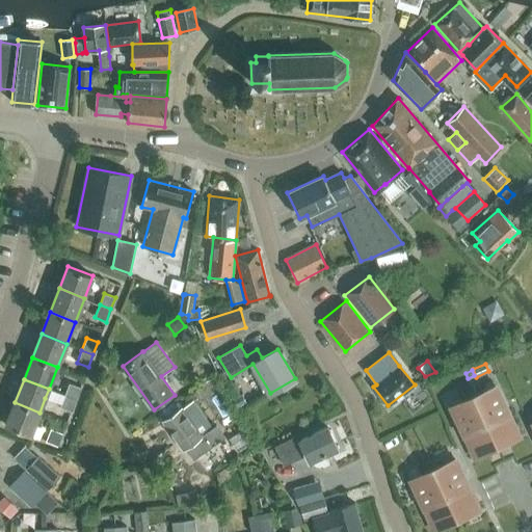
[(63,395),(75,399),(80,387),(69,382),(63,395)]
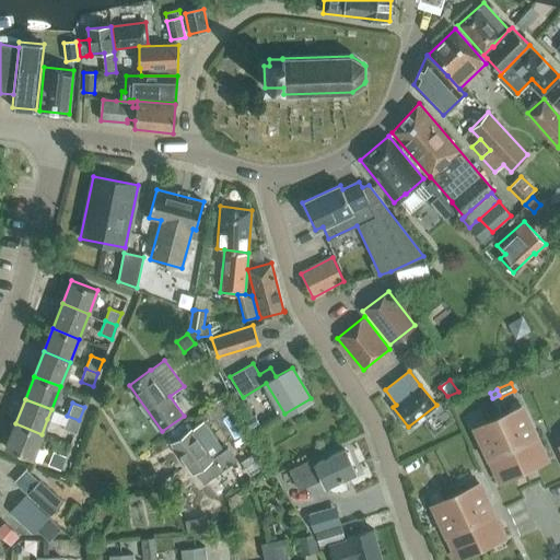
[(521,406),(498,417),(523,470),(546,461),(521,406)]
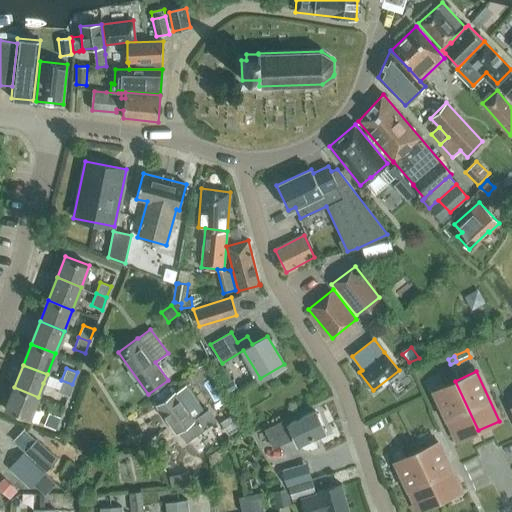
[(47,374),(43,383),(58,389),(61,380),(47,374)]
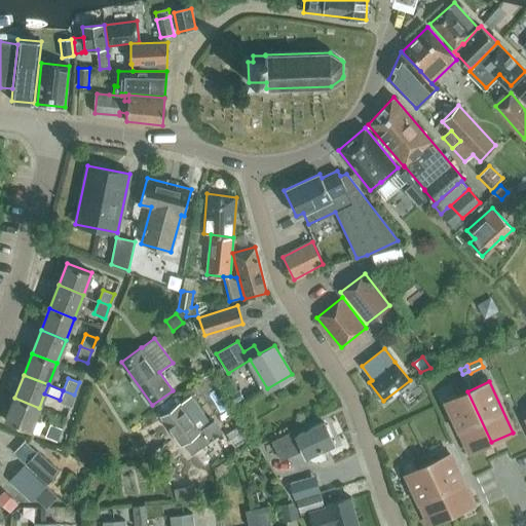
[(70,407),(74,395),(63,390),(60,400),(59,403),(70,407)]
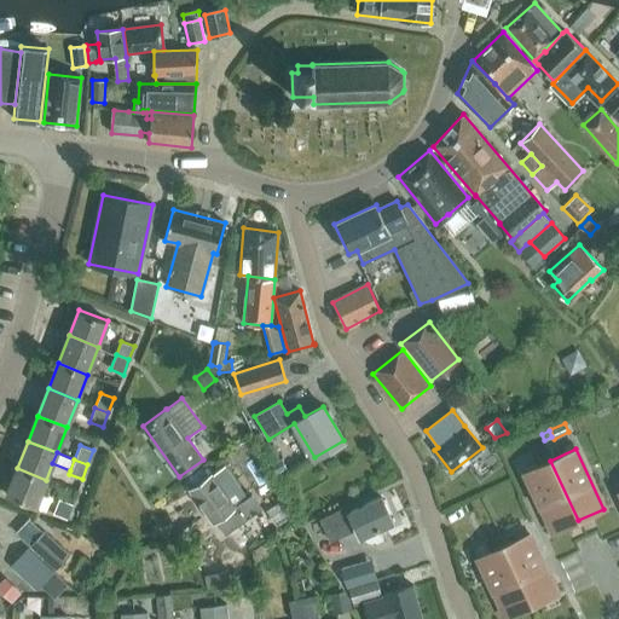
[(285,468),(282,461),(273,466),(278,473),(285,468)]
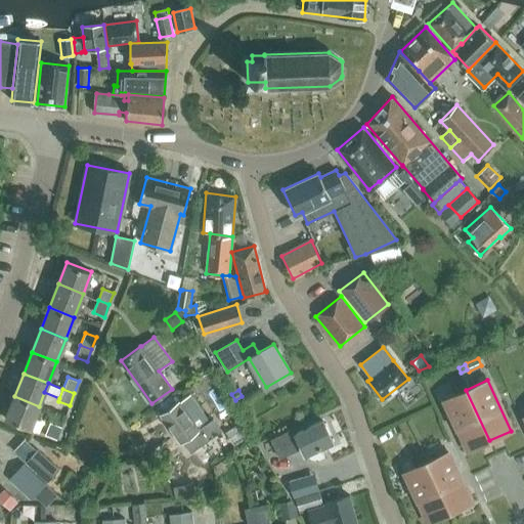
[(469,450),(489,440),(466,390),(445,400),(469,450)]
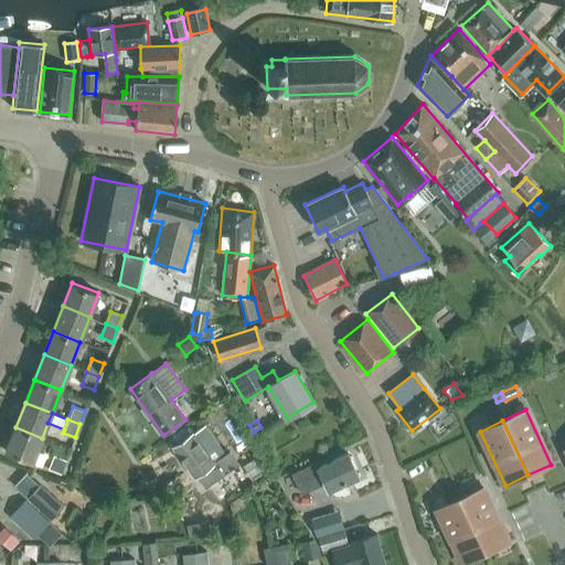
[(225,455),(204,425),(193,434),(193,433),(172,447),(194,478),(214,464),(222,475),(237,464),(230,451),(225,455)]
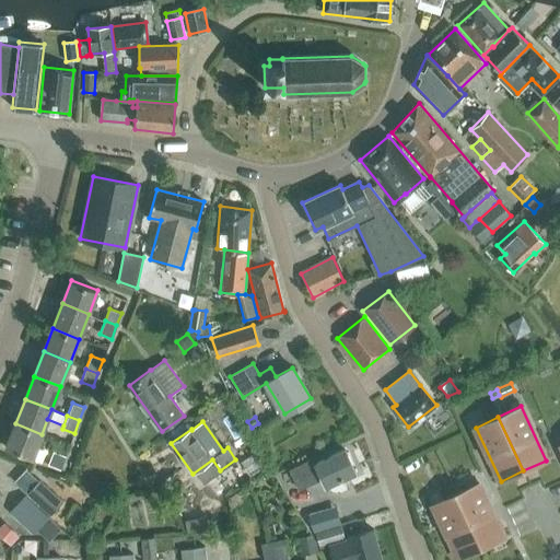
[(36,447),(42,434),(15,423),(7,447),(41,461),(45,451),(36,447)]
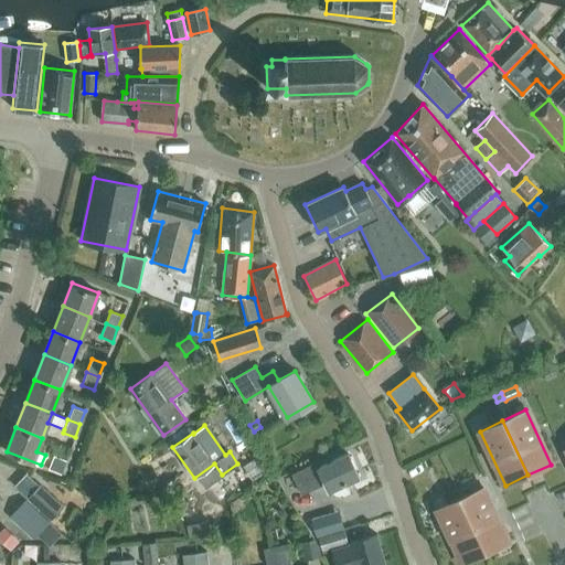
[(61,445),(56,456),(65,459),(70,448),(61,445)]
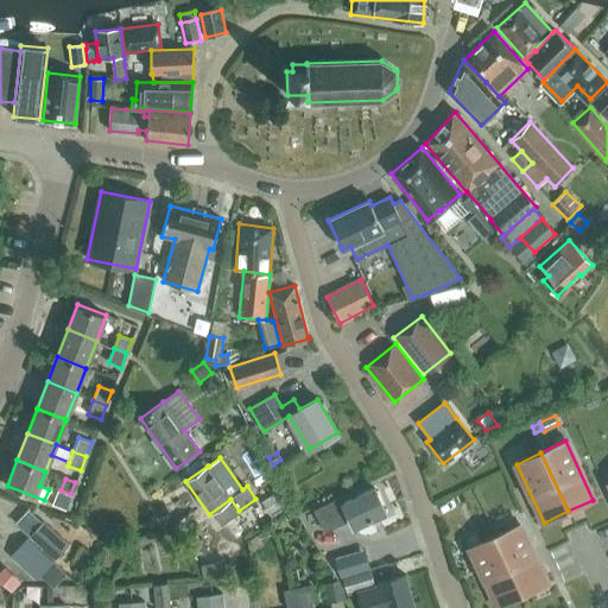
[(386,513),(374,488),(337,506),(335,500),(314,511),(324,532),(350,520),(354,527),(386,513)]
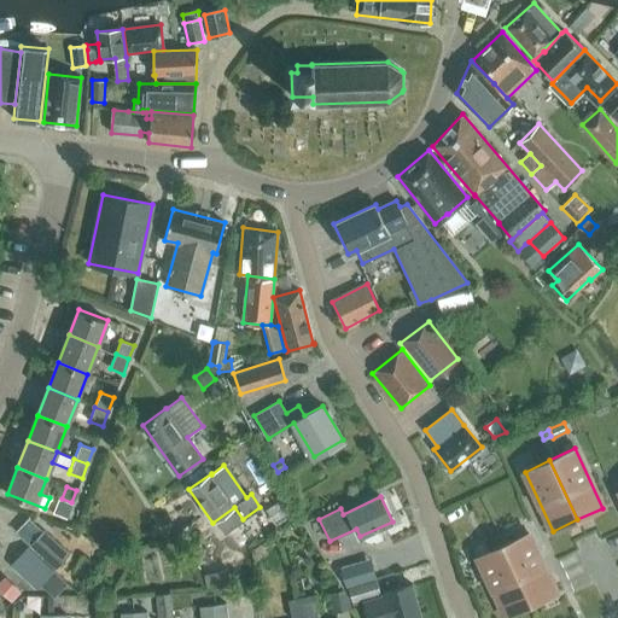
[(66,518),(73,503),(71,502),(62,499),(59,497),(53,512),(66,518)]
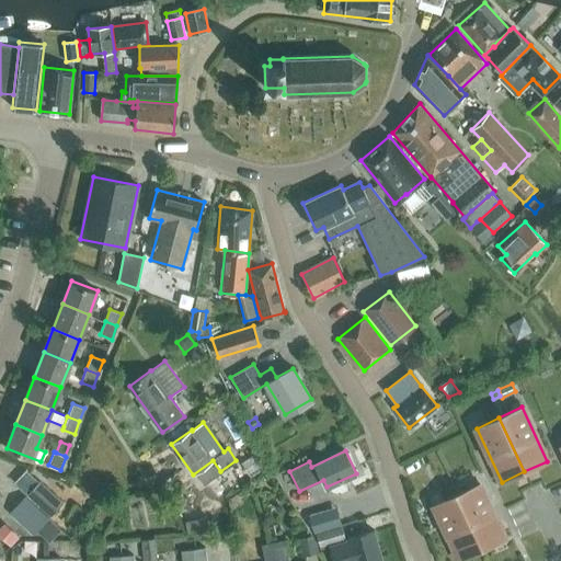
[(263,462),(256,451),(242,460),(250,471),(263,462)]
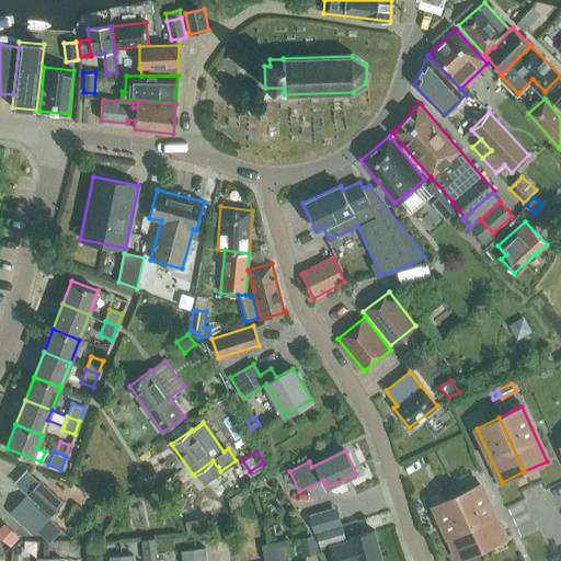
[(50,515),(63,502),(41,481),(29,495),(50,515)]
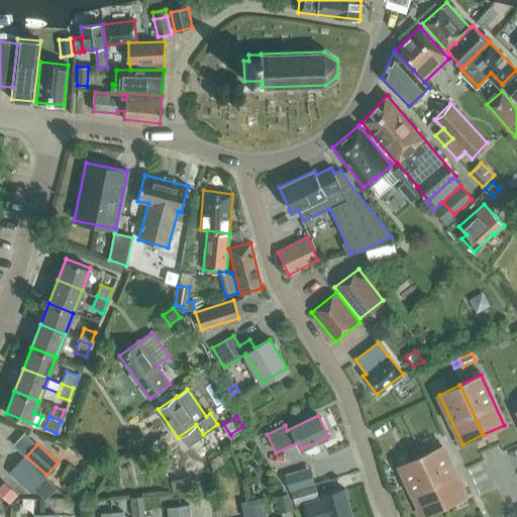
[(442,446),(421,456),(444,506),(464,496),(442,446)]
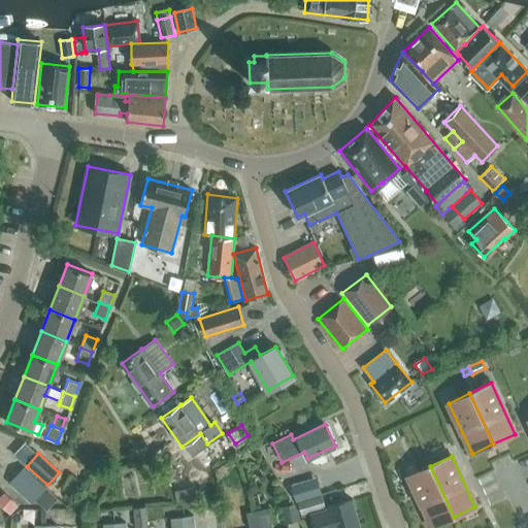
[(432,526),(454,517),(430,466),(408,475),(432,526)]
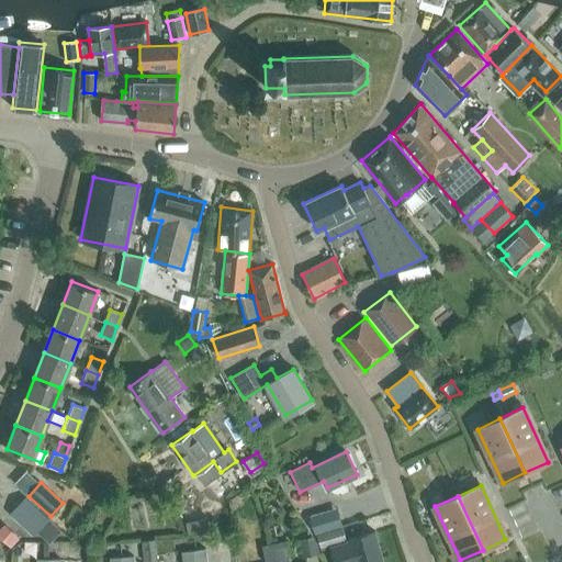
[(14,512),(12,513),(35,534),(36,532),(48,519),(26,498),(17,508),(14,512)]
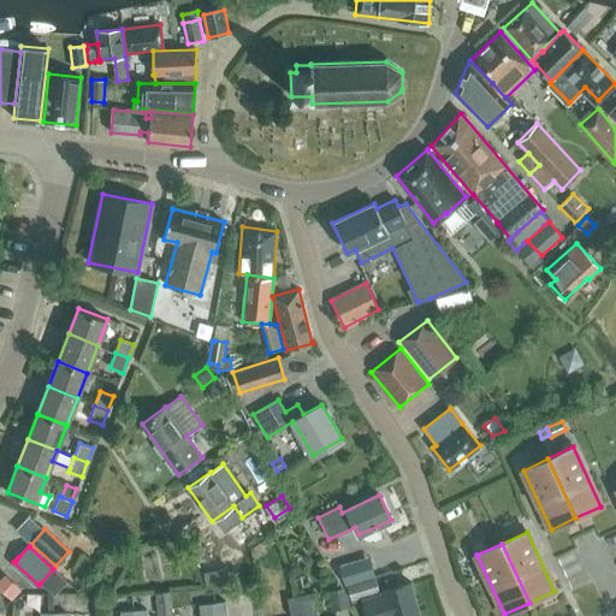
[(345,586),(375,575),(368,556),(338,567),(345,586)]
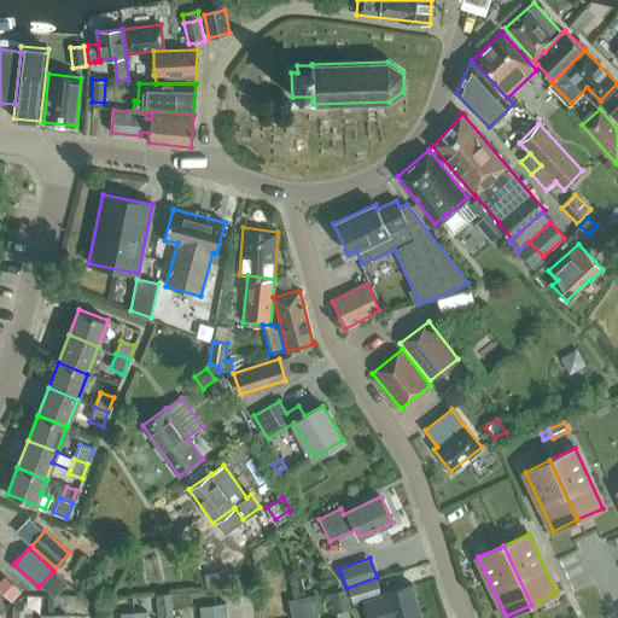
[(6,578),(0,584),(0,592),(10,601),(19,590),(6,578)]
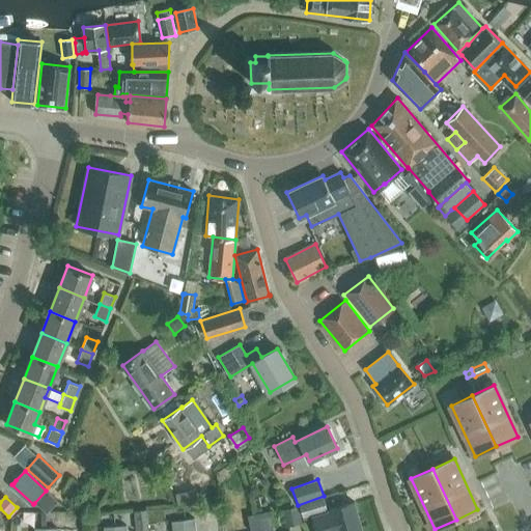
[(302,516),(326,509),(323,499),(299,505),(302,516)]
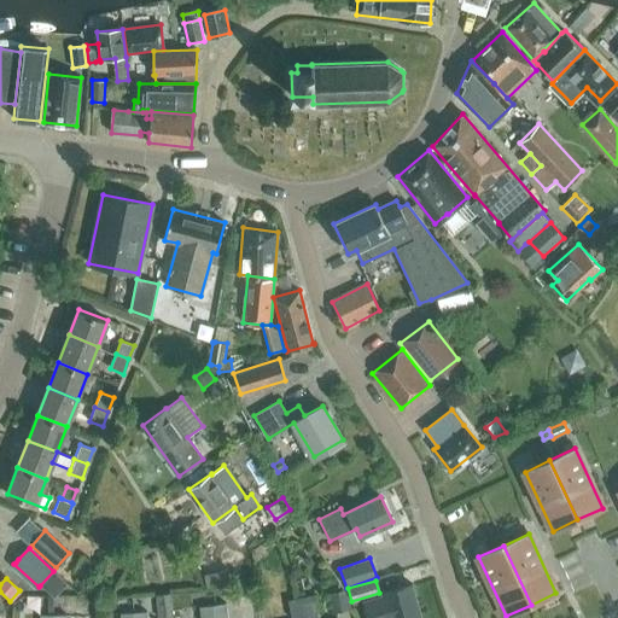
[(420,617),(412,584),(382,593),(382,595),(363,601),(367,617),(420,617)]
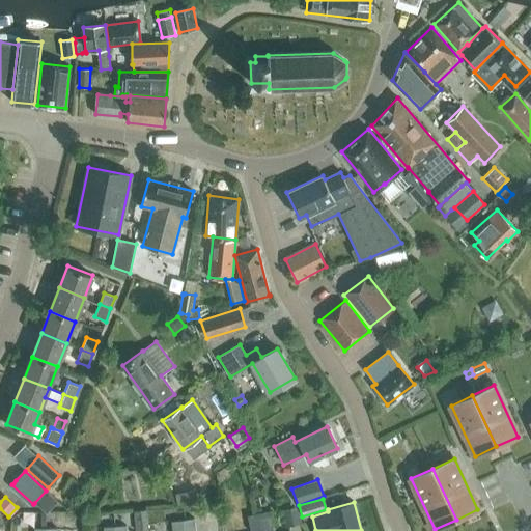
[(203,523),(219,521),(217,503),(201,505),(203,523)]
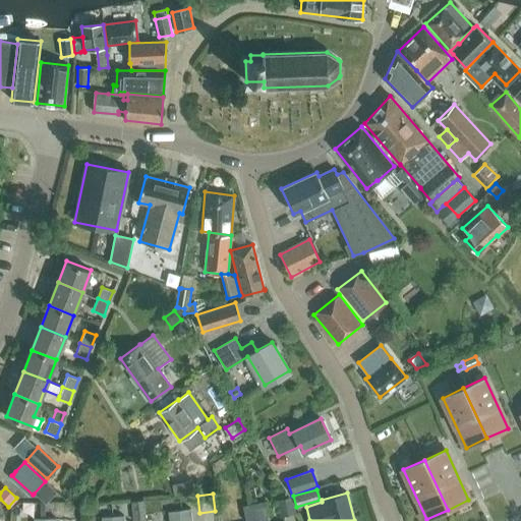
[(290,500),(277,503),(280,518),(293,515),(290,500)]
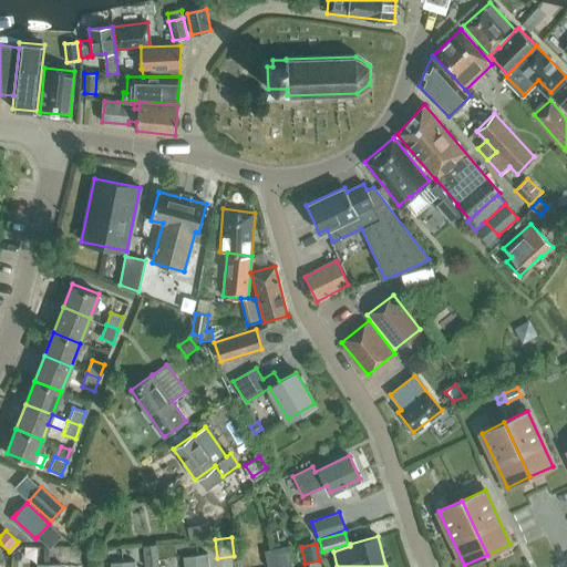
[(160,565),(158,545),(145,545),(146,565),(160,565)]
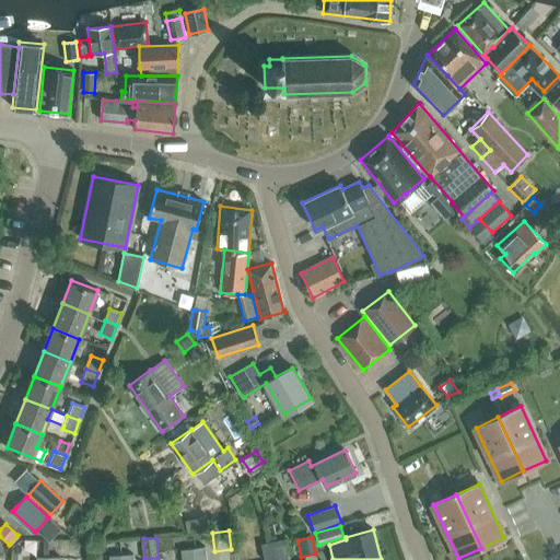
[(277,559),(289,556),(286,538),(273,541),(277,559)]
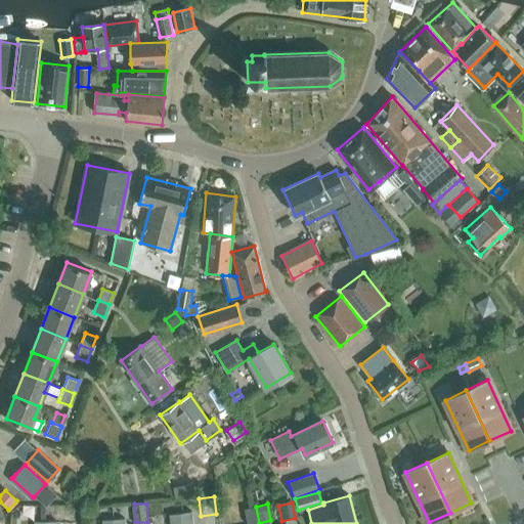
[(247,523),(252,523),(259,523),(256,507),(244,509),(247,523)]
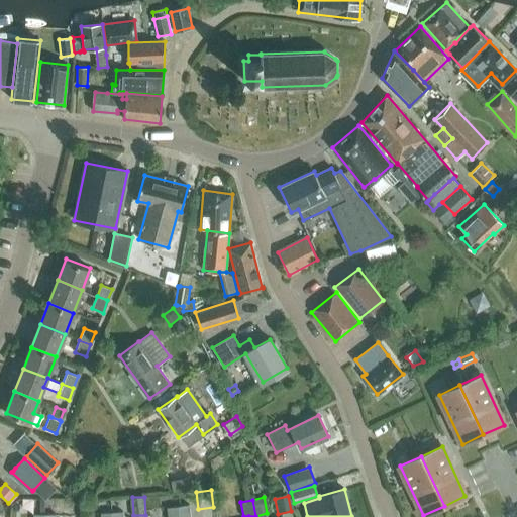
[(43,516),(55,516),(56,502),(44,502),(44,514),(43,516)]
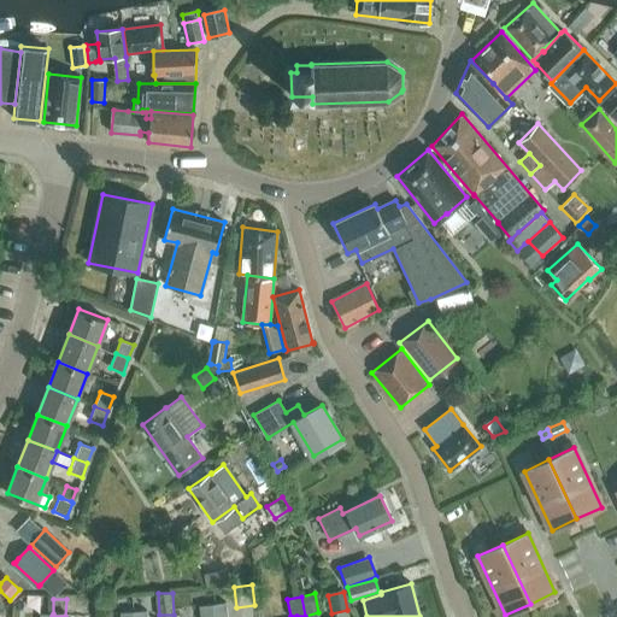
[(213,616),(227,616),(225,603),(212,604),(213,616)]
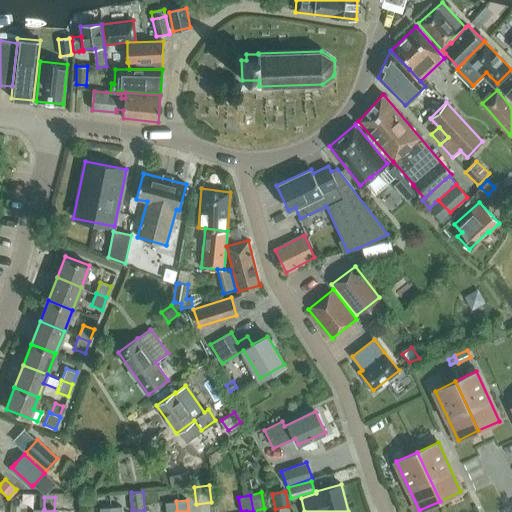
[(166,511),(177,511),(176,501),(166,503),(166,511)]
